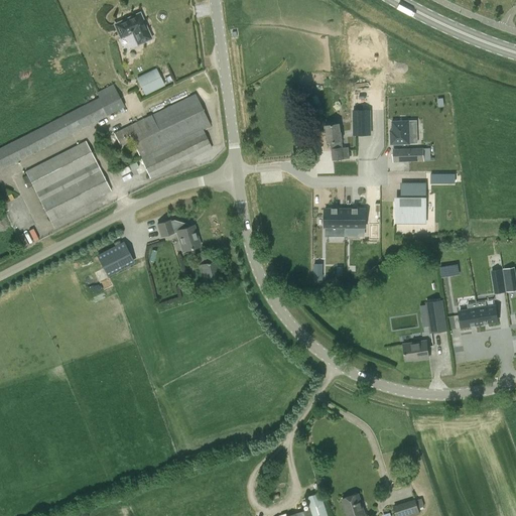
[(138,15),(115,25),(120,36),(132,30),(137,42),(148,37),(138,15)]
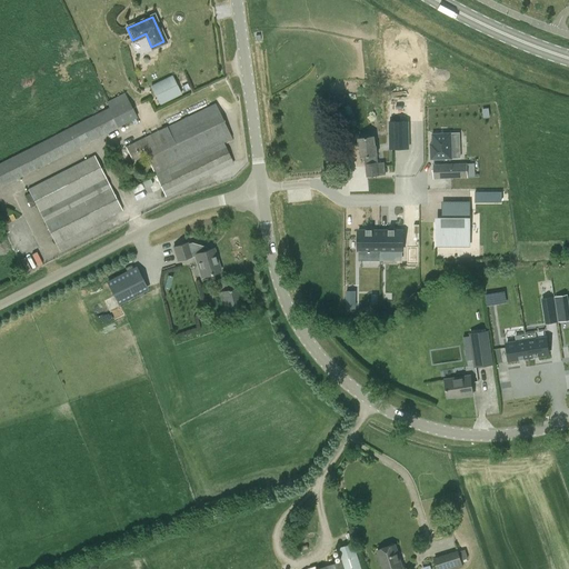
[(190,89),(188,82),(179,86),(182,92),(190,89)]
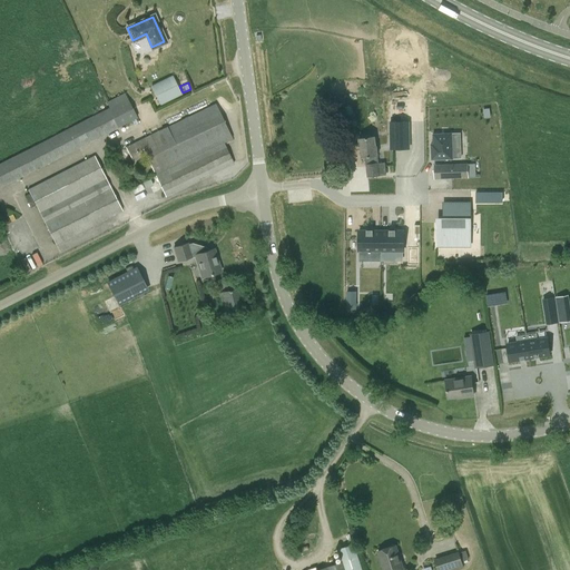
[(177,85),(156,95),(160,105),(182,94),(177,85)]
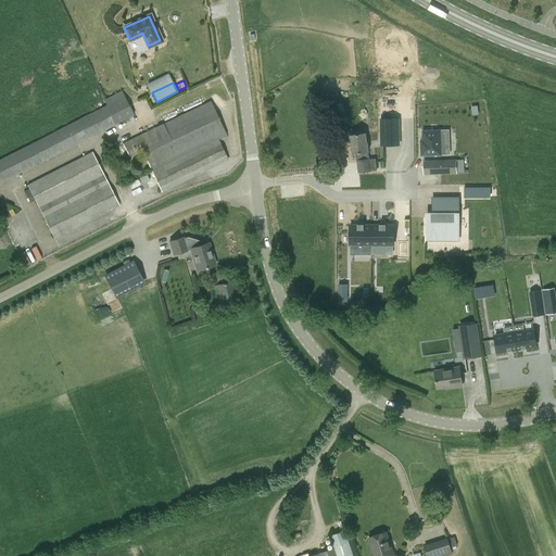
[(106,105),(0,159),(0,182),(134,114),(129,105),(122,90),(104,100),(106,105)]
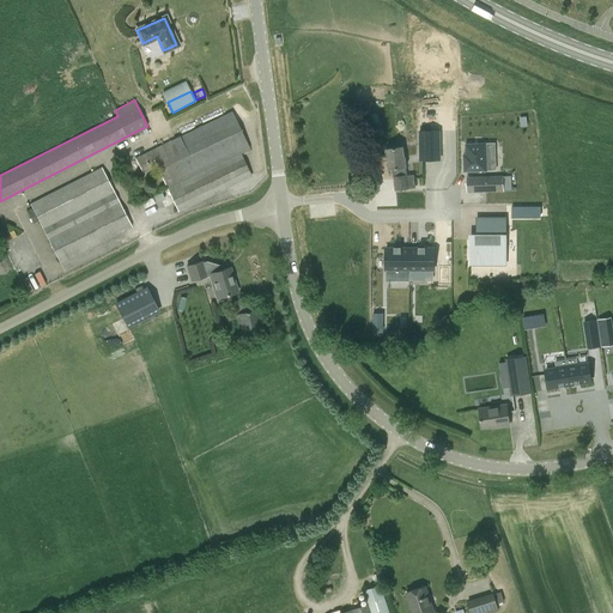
[(149,151),(149,152),(135,158),(143,173),(156,167),(168,190),(178,211),(252,176),(241,153),(250,150),(231,111),(175,139),(149,151)]
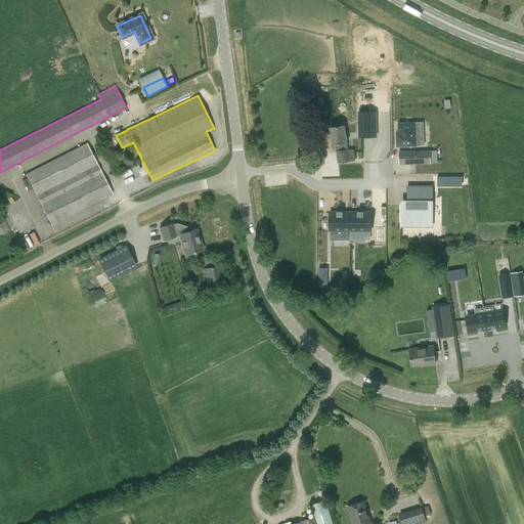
[(376,112),(358,112),(359,137),(376,137),(376,112)]
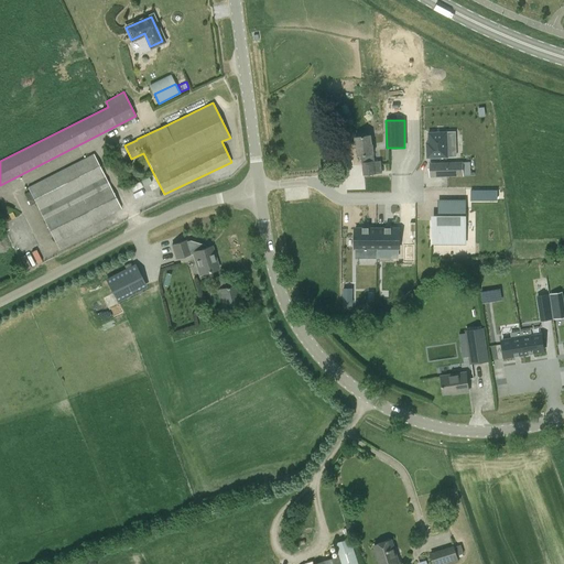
[(426,142),(426,158),(447,158),(447,132),(429,132),(429,142),(426,142)]
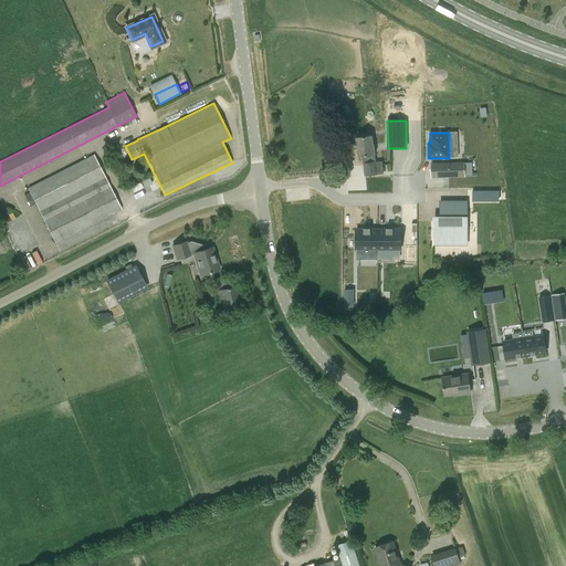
[(358,157),(362,156),(365,176),(384,174),(383,161),(376,161),(375,145),(374,145),(373,135),(356,137),(358,157)]
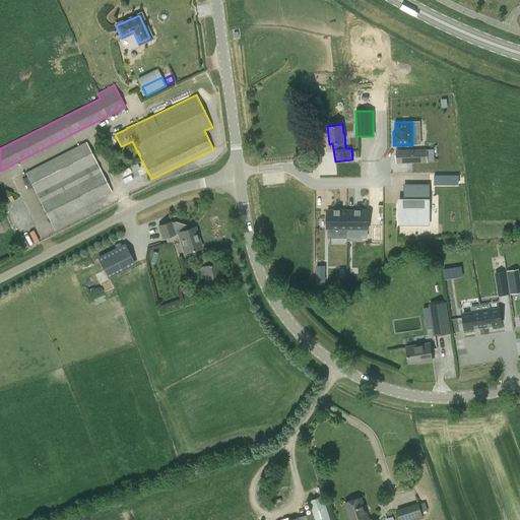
[(86,142),(25,173),(51,223),(112,192),(86,142)]
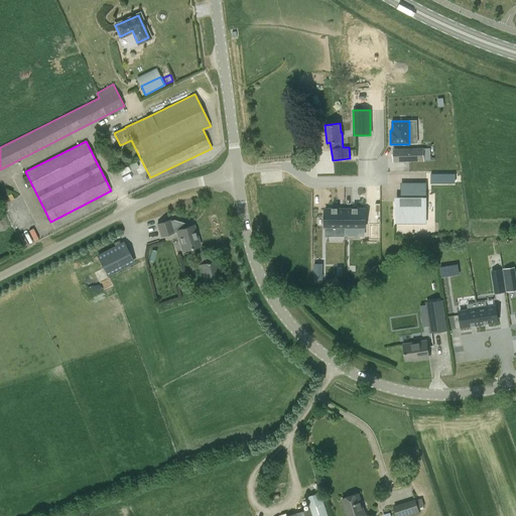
[(423,148),(393,149),(393,161),(423,161),(423,148)]
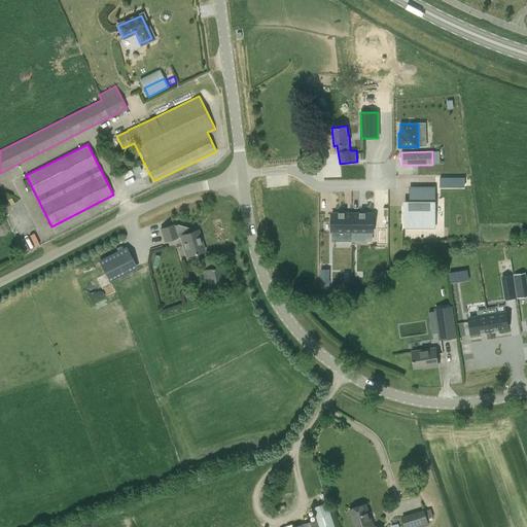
[(441,176),(441,186),(451,186),(451,177),(441,176)]
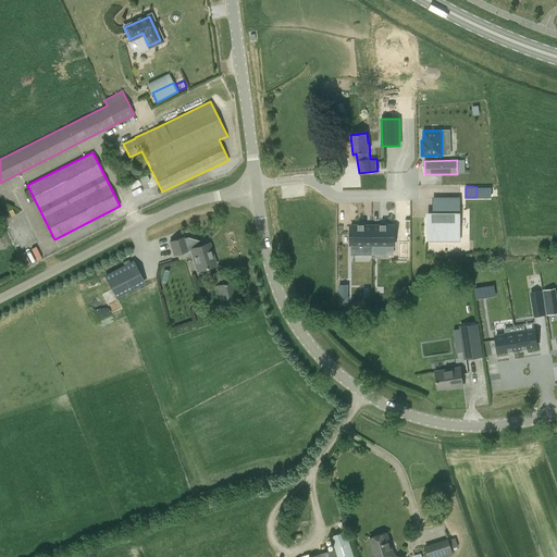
[(428,218),(428,240),(459,239),(459,198),(447,198),(447,213),(432,213),(432,218),(428,218)]
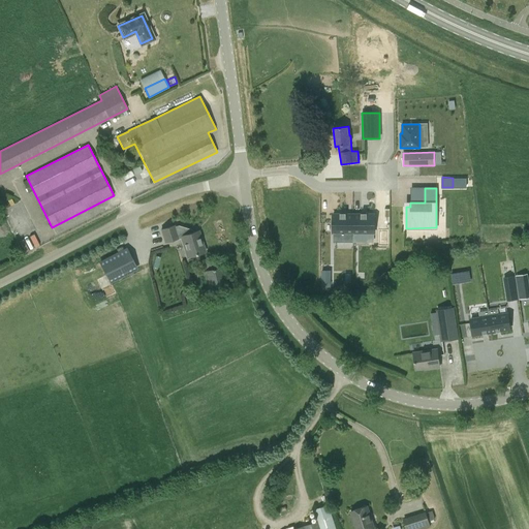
[(353,214),(333,214),(334,236),(354,236),(354,232),(353,214)]
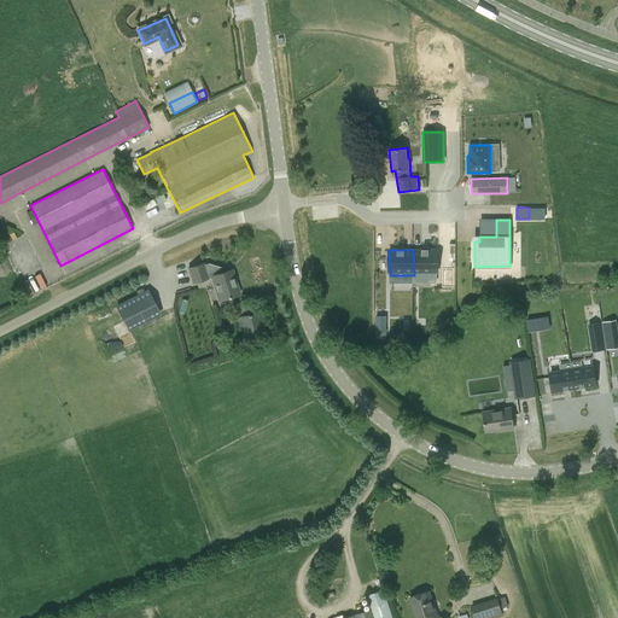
[(437,250),(413,250),(414,272),(438,272),(437,250)]
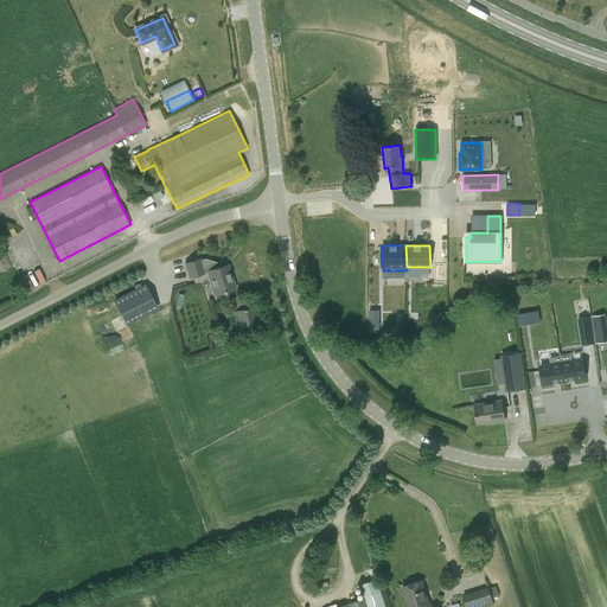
[(199,259),(185,263),(190,279),(208,273),(215,295),(236,289),(228,264),(219,267),(218,266),(204,261),(200,262),(199,259)]
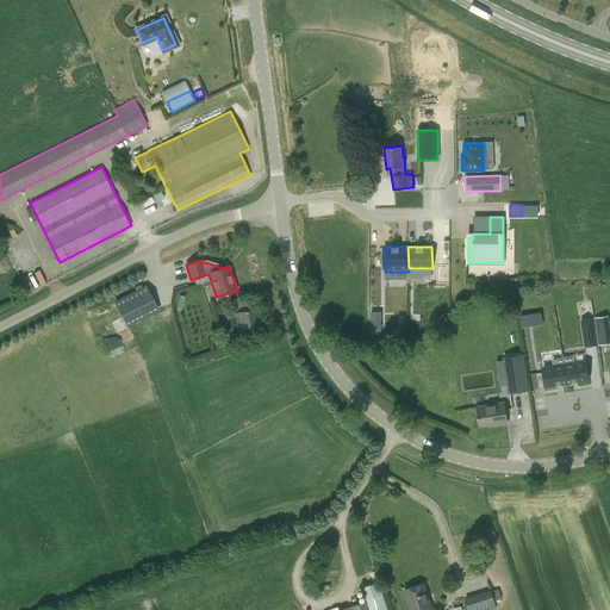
[(435,271),(435,285),(435,290),(444,290),(444,271),(435,271)]
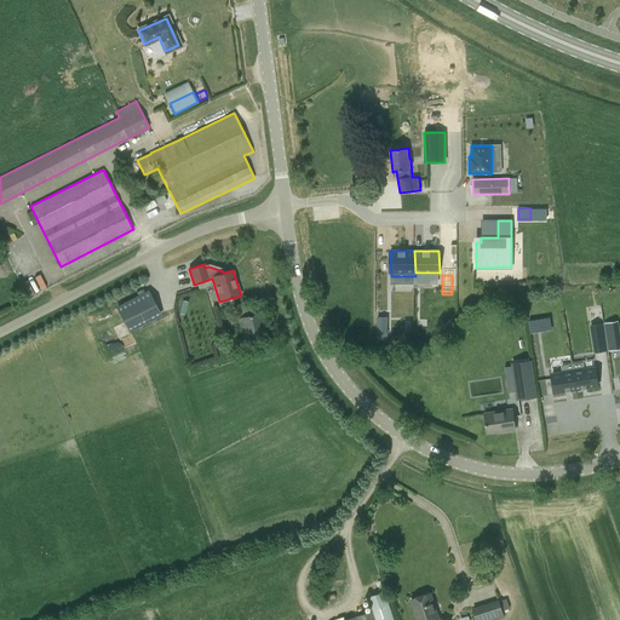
[(149,293),(118,309),(128,329),(160,314),(149,293)]
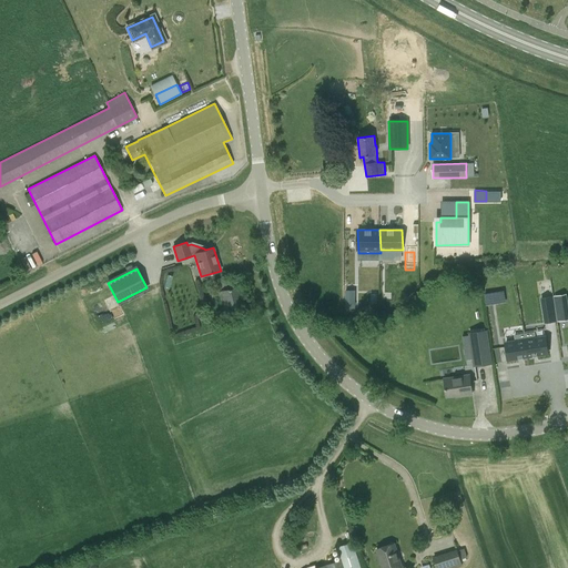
[(219,282),(221,291),(219,292),(223,311),(244,306),(239,286),(236,286),(234,277),(219,282)]
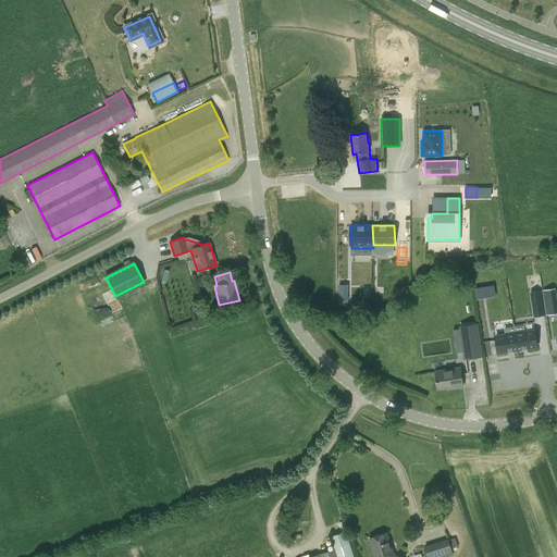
[(338,285),(338,302),(348,302),(348,285),(338,285)]
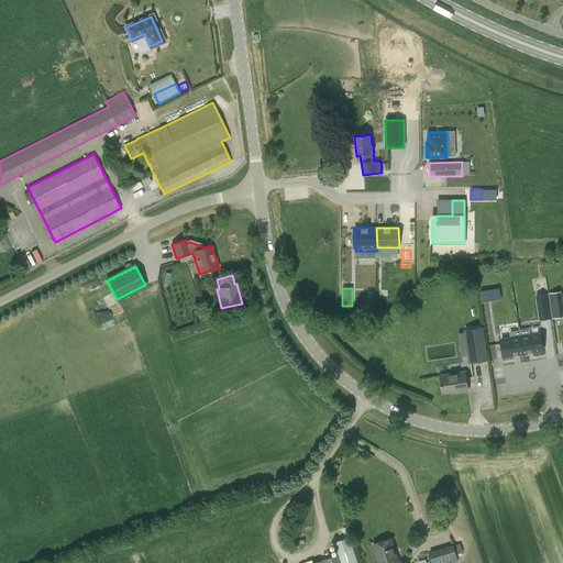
[(490,289),(479,290),(482,302),(492,301),(490,289)]
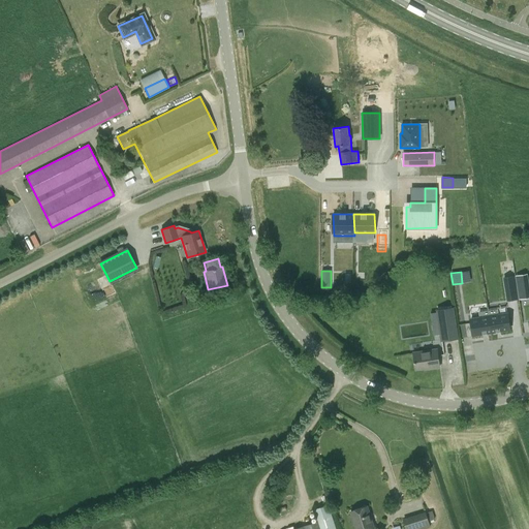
[(517,285),(505,287),(507,301),(519,300),(517,285)]
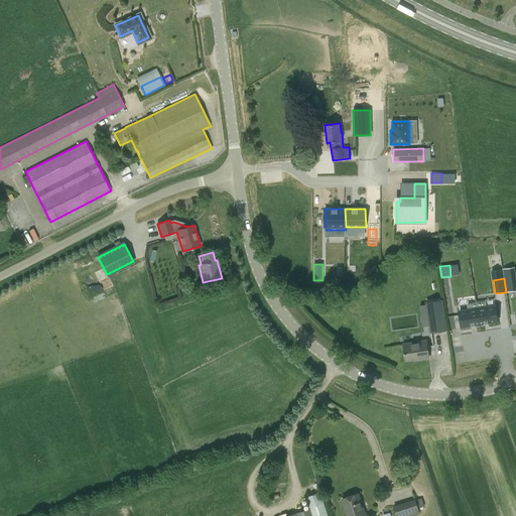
[(515,280),(515,278),(505,280),(507,291),(515,289),(515,280)]
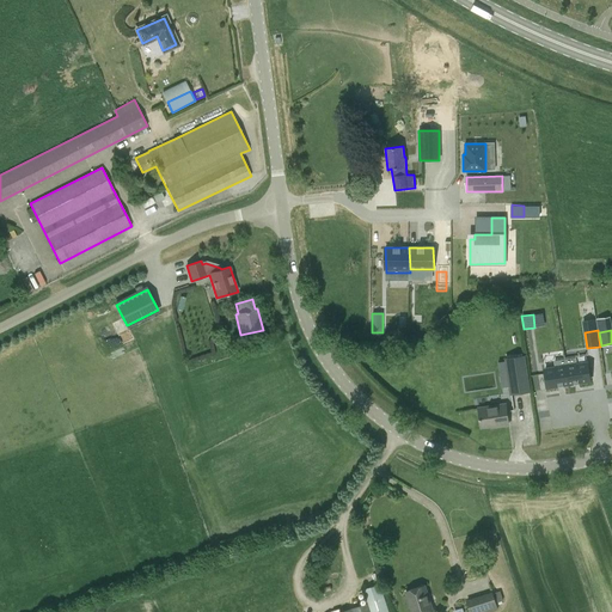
[(512,357),(507,359),(512,393),(528,391),(524,356),(516,357),(512,357)]
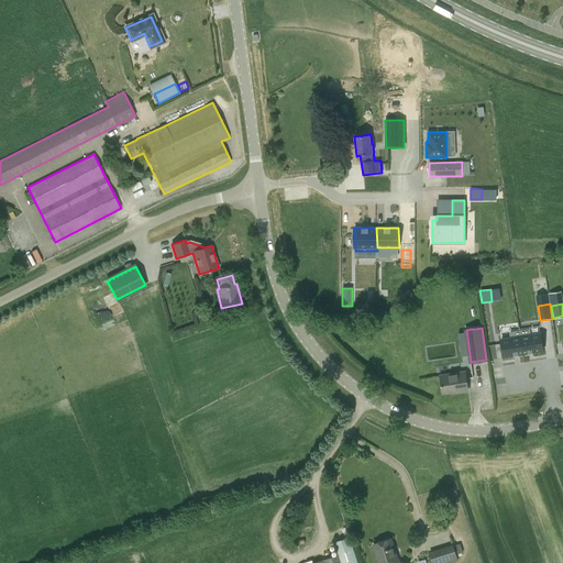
[(530,329),(520,330),(523,354),(544,351),(541,331),(530,332),(530,329)]
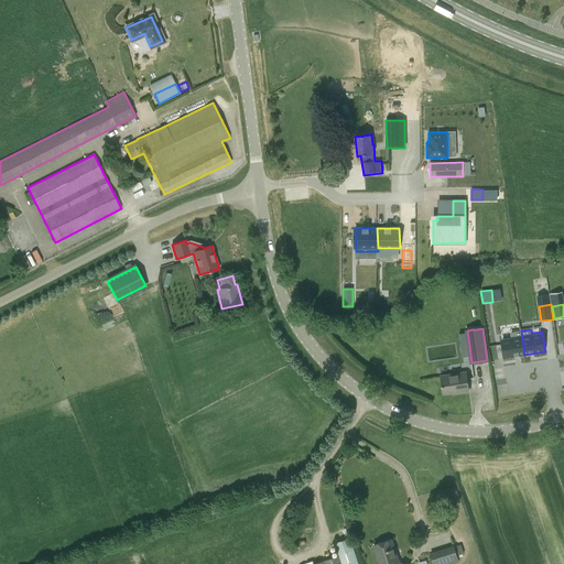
[(511,336),(500,338),(503,358),(524,355),(521,331),(511,333),(511,336)]
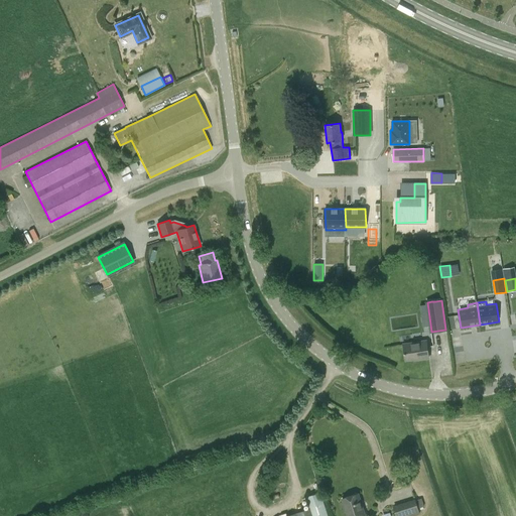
[(428,358),(426,341),(403,345),(405,360),(417,358),(417,359),(428,358)]
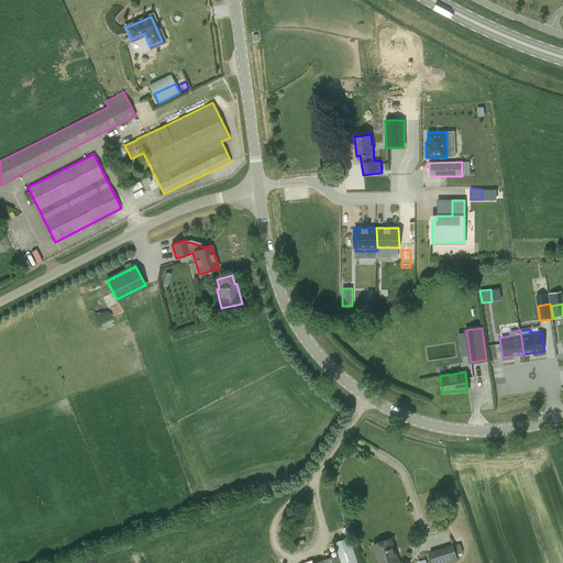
[(357,562),(350,538),(334,542),(339,555),(313,562),(357,562)]
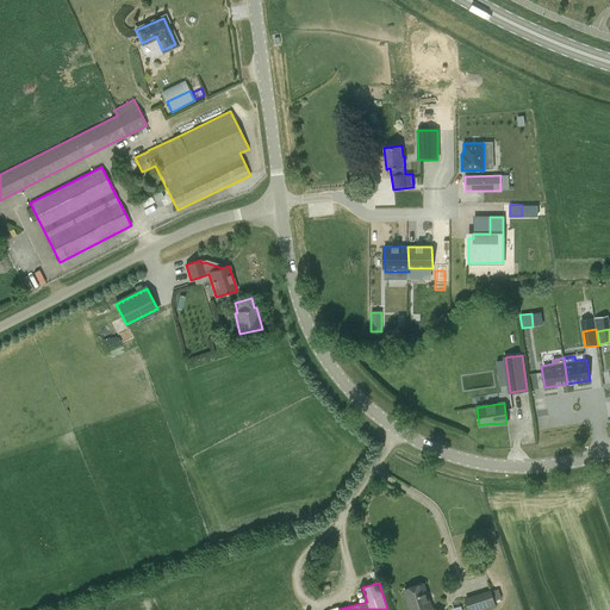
[(430,609),(431,609),(423,584),(405,590),(410,609),(430,609)]
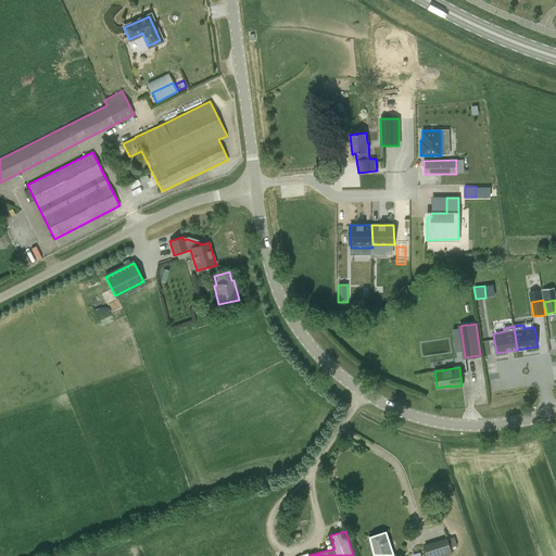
[(424,545),(427,555),(445,555),(453,554),(451,547),(457,545),(454,536),(447,539),(447,538),(424,545)]
